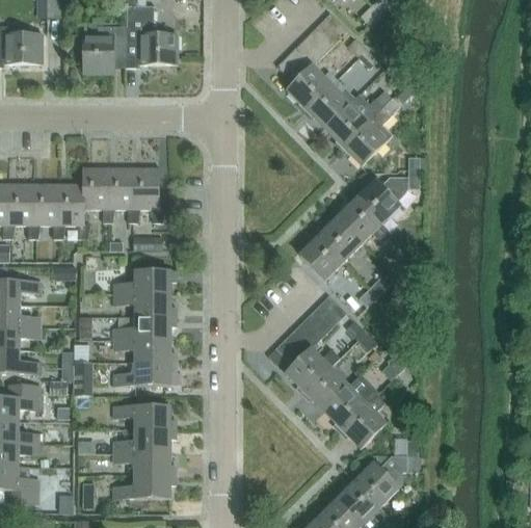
[(37,0),(37,16),(61,16),(61,0),(37,0)]
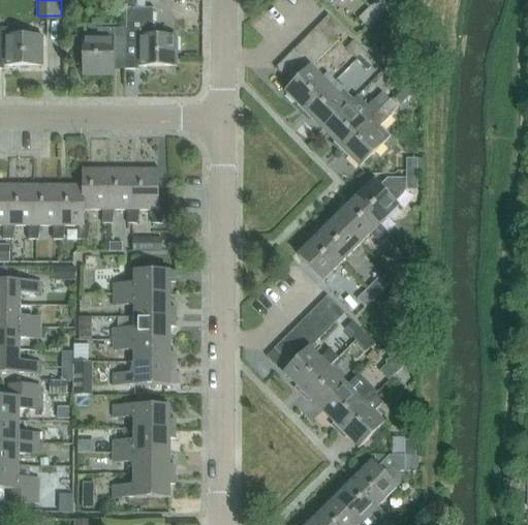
[(373,0),(369,5),(376,13),(389,2),(386,0),(373,0)]
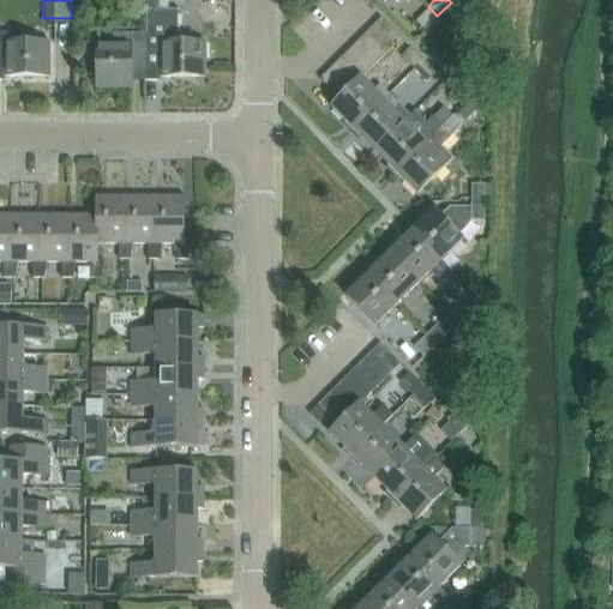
[(178,6),(144,5),(145,29),(145,77),(158,77),(158,72),(203,73),(204,40),(175,40),(176,7),(178,7),(178,6)]
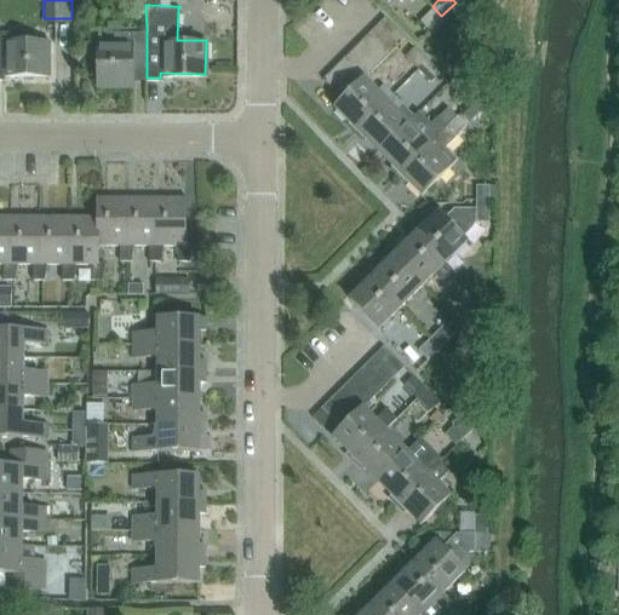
[(441,16),(433,6),(420,18),(430,28),(441,16)]
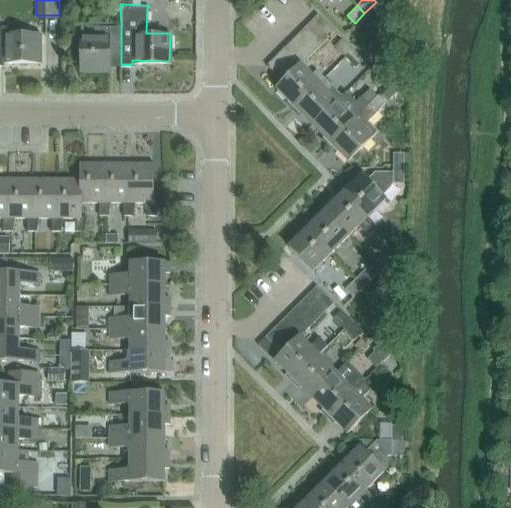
[(317,12),(310,19),(326,36),(334,29),(317,12)]
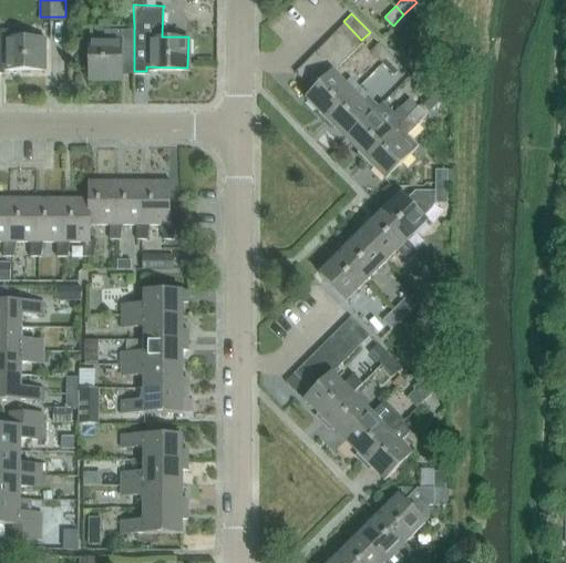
[(343,21),(335,30),(352,49),(361,40),(343,21)]
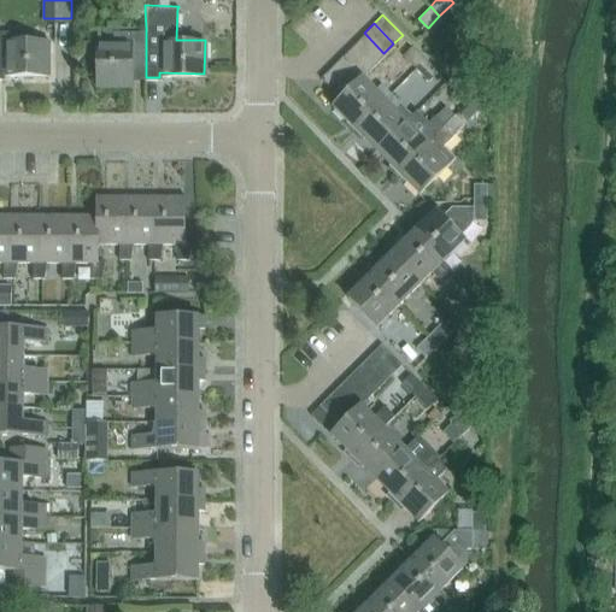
[(0,28),(0,76),(4,76),(4,72),(47,72),(48,39),(21,39),(22,29),(0,28)]
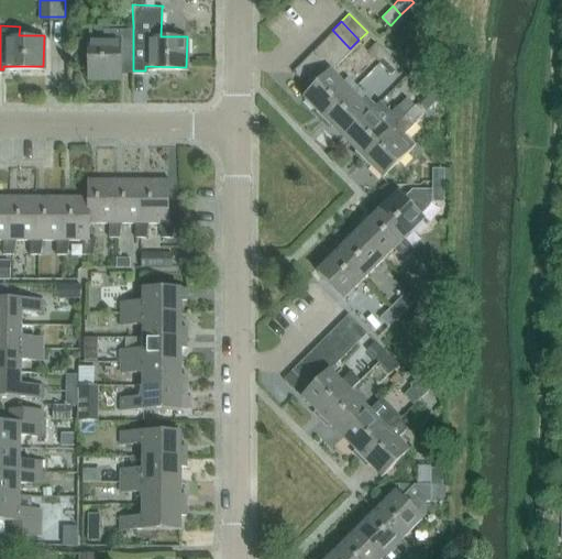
[(119,70),(133,70),(133,26),(102,26),(102,35),(89,35),(88,76),(119,77),(119,70)]
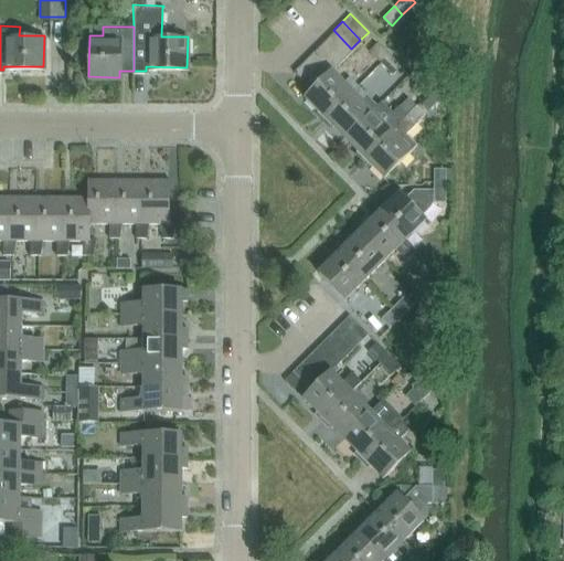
[(333,30),(323,40),(341,59),(351,49),(333,30)]
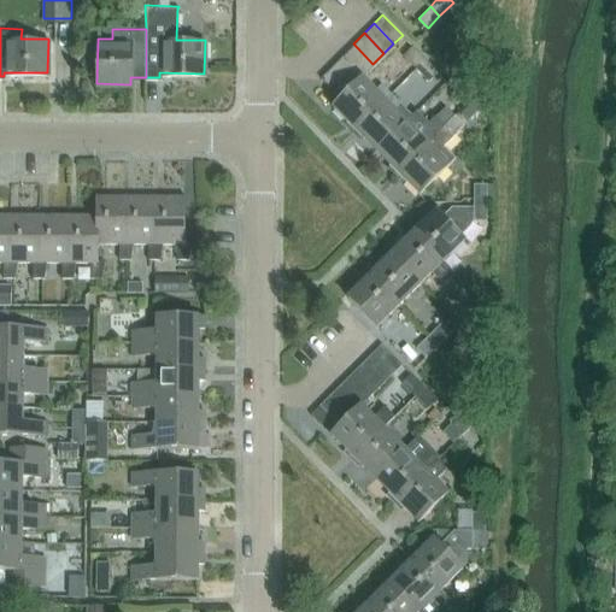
[(362,75),(363,74),(373,64),(353,43),(342,54),(362,75)]
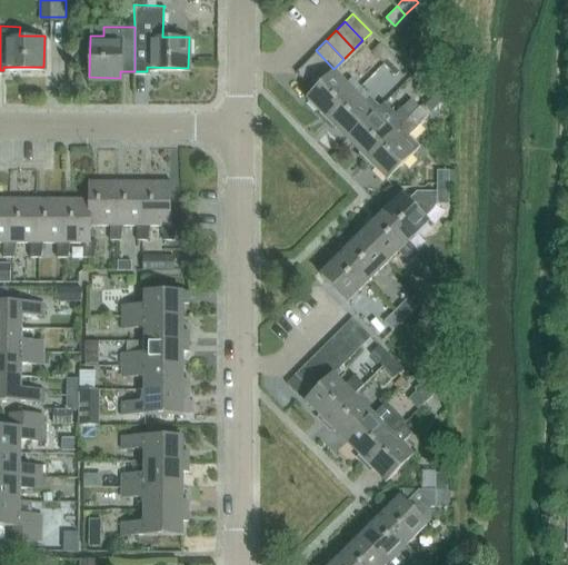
[(372,49),(384,60),(392,53),(380,40),(372,49)]
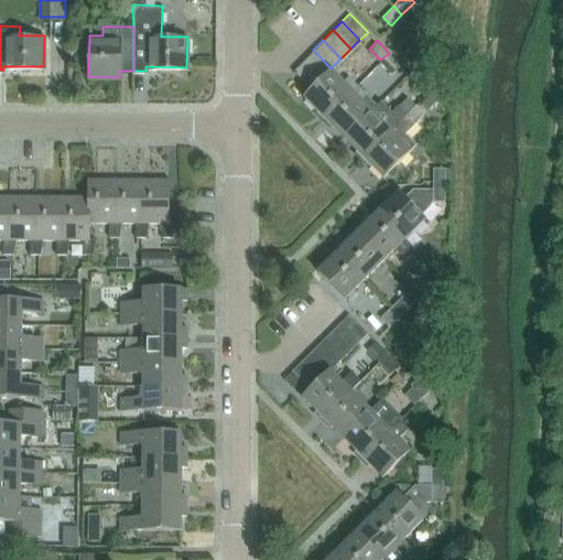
[(313,50),(303,60),(322,77),(331,68),(313,50)]
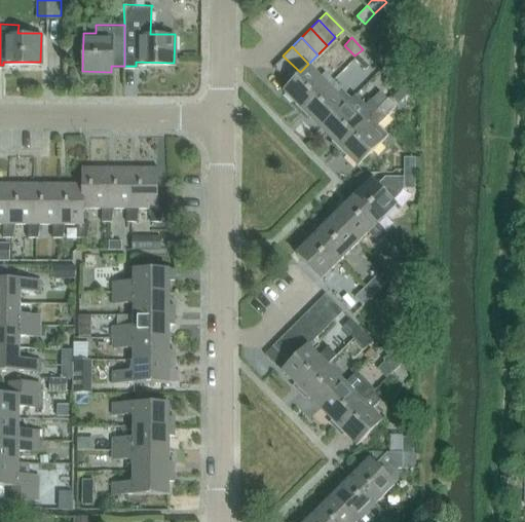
[(363,49),(354,56),(365,67),(373,60),(363,49)]
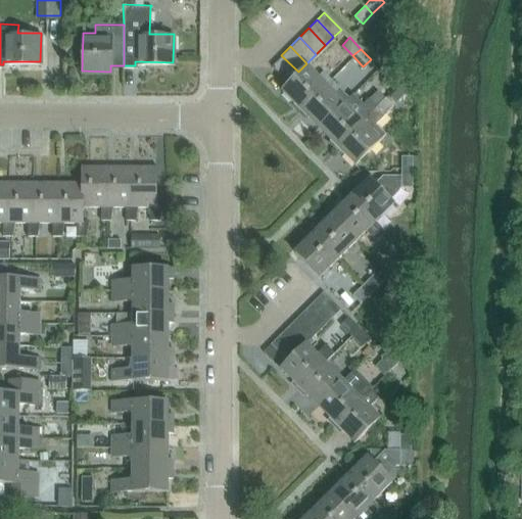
[(290,81),(298,72),(281,55),(273,63),(290,81)]
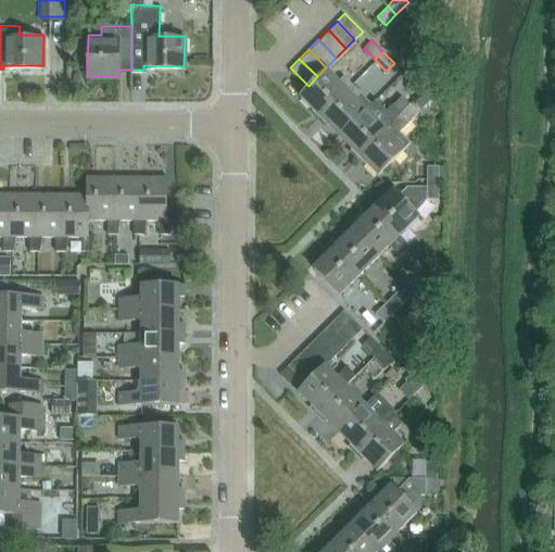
[(320,114),(352,83),(342,73),(338,77),(327,66),(326,67),(317,76),(308,86),(300,93),(320,114)]
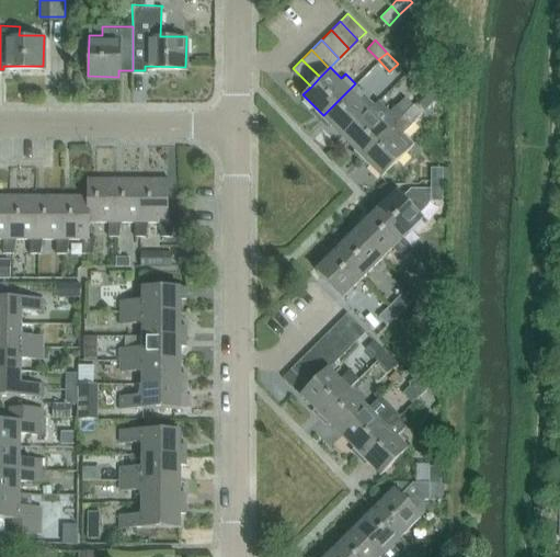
[(419,75),(411,83),(423,94),(431,86),(419,75)]
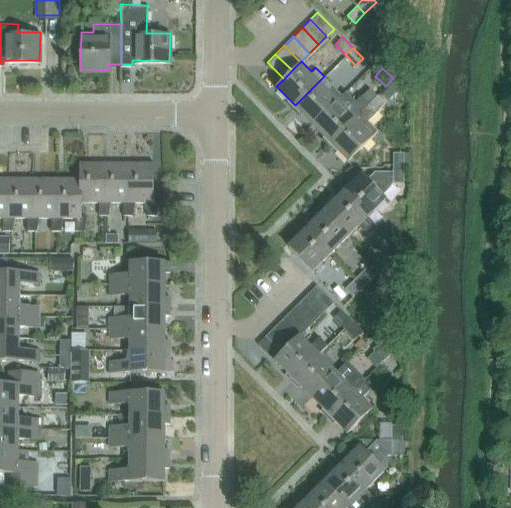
[(324,76),(295,105),(313,123),(337,98),(327,88),(332,83),(324,76)]
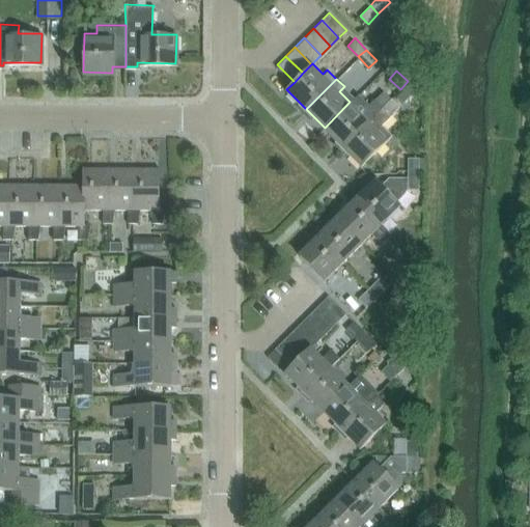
[(410,83),(397,95),(403,102),(416,90),(410,83)]
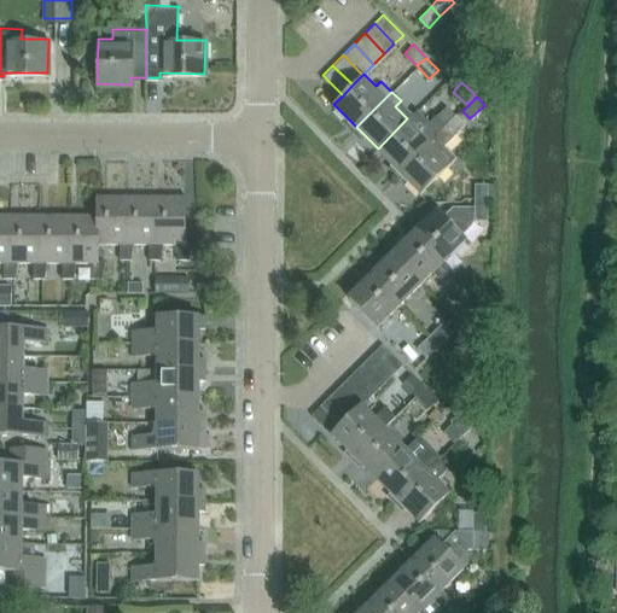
[(418,109),(407,118),(378,149),(400,169),(448,122),(458,112),(448,104),(431,122),(418,109)]
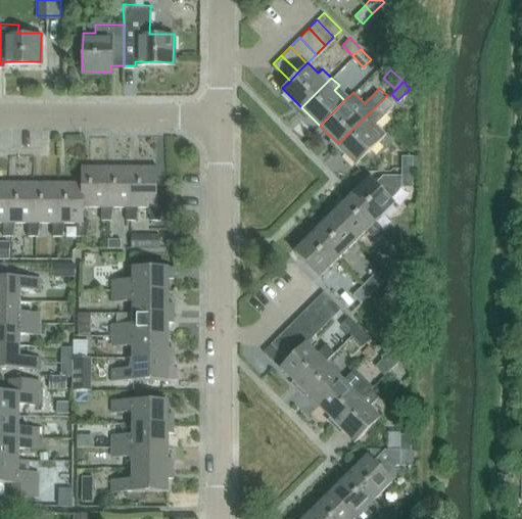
[(379,103),(338,143),(357,161),(387,131),(377,121),(388,110),(387,109),(393,102),(387,95),(379,103)]
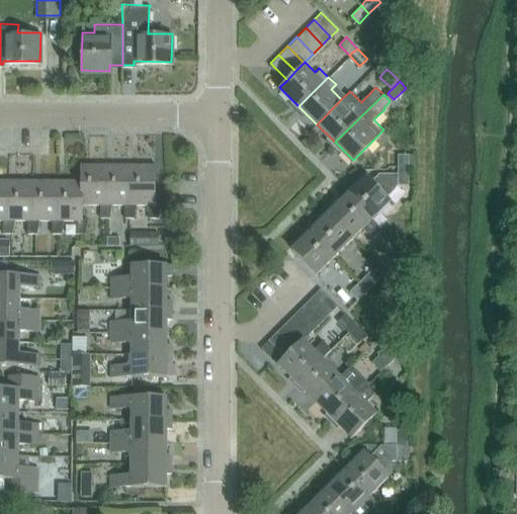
[(346,192),(371,218),(390,199),(386,195),(399,183),(410,183),(410,153),(399,152),(398,172),(379,172),(371,180),(364,174),(346,192)]
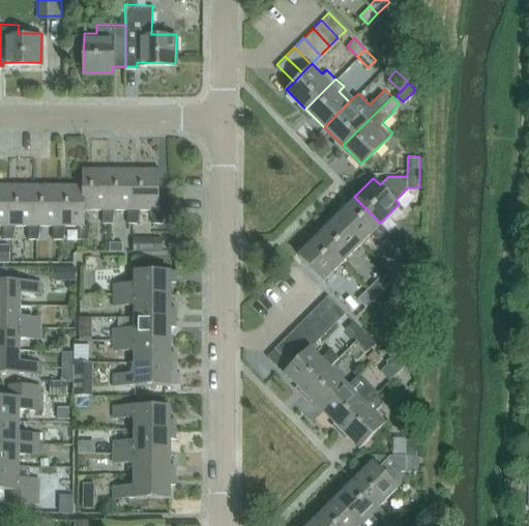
[(113,207),(107,206),(107,165),(81,164),(81,179),(82,207),(83,206),(101,206),(101,221),(110,221),(113,207)]
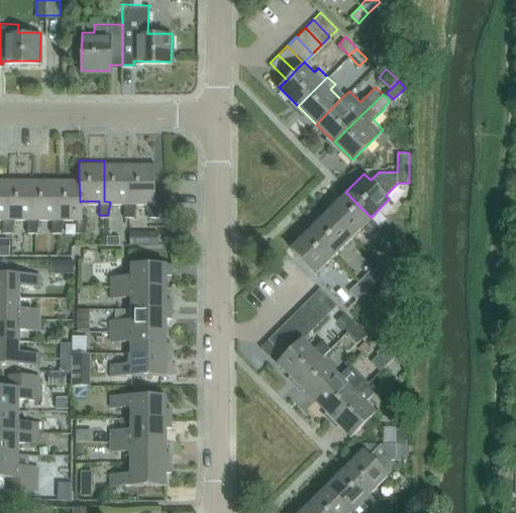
[(135,201),(128,201),(129,161),(104,161),(104,201),(110,202),(123,202),(123,215),(131,215),(135,201)]
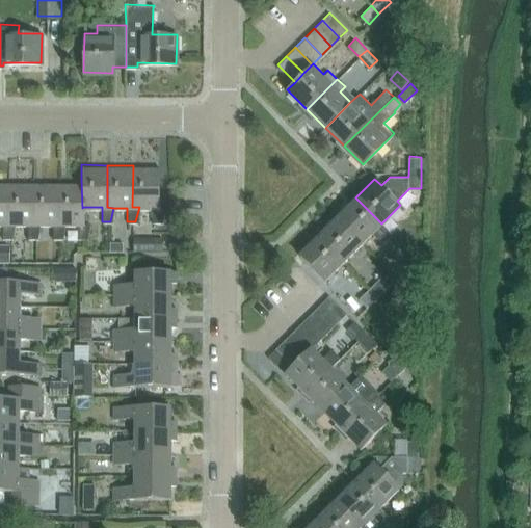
[(133,165),(132,207),(139,207),(152,207),(152,221),(160,221),(164,207),(158,207),(158,165),(133,165)]
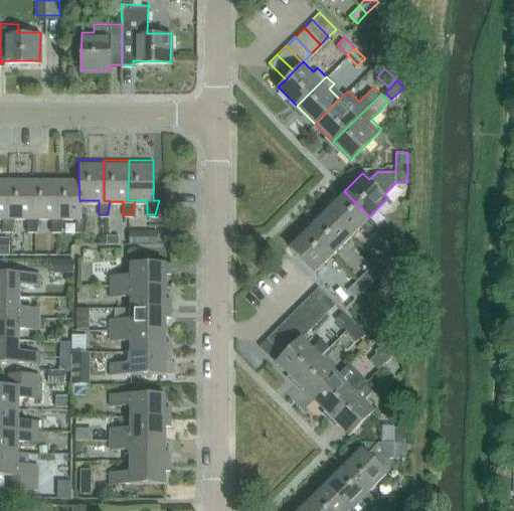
[(13,216),(7,216),(7,174),(0,174),(0,216),(2,216),(2,229),(10,229),(13,216)]
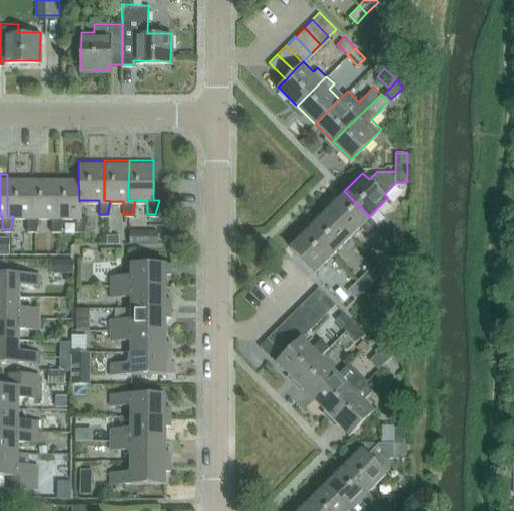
[(38,216),(32,216),(33,174),(7,174),(7,216),(13,216),(27,216),(27,229),(34,229),(38,216)]
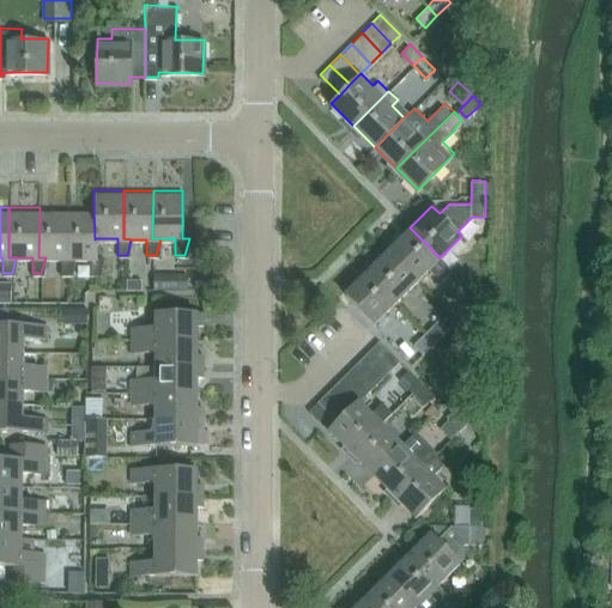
[(74,257),(67,257),(67,207),(40,207),(38,257),(46,257),(61,257),(61,274),(70,274),(74,257)]
